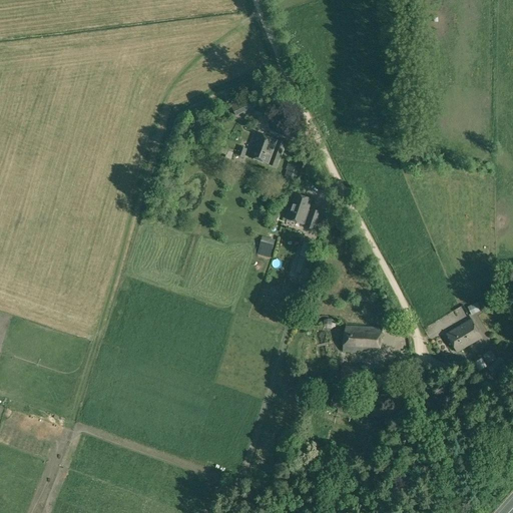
[(236,116),(253,107),(247,97),(231,105),(236,116)]
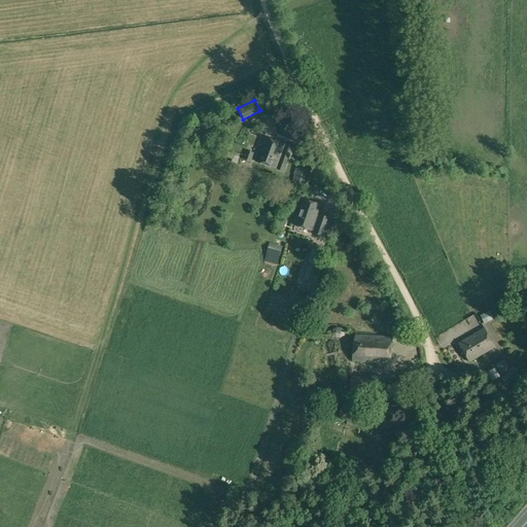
[(294,119),(285,114),(279,126),(289,131),(294,119)]
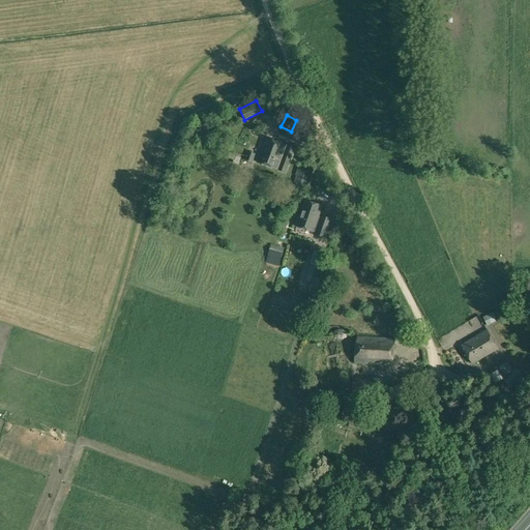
[(266,138),(261,149),(257,162),(286,172),(295,148),(266,138)]
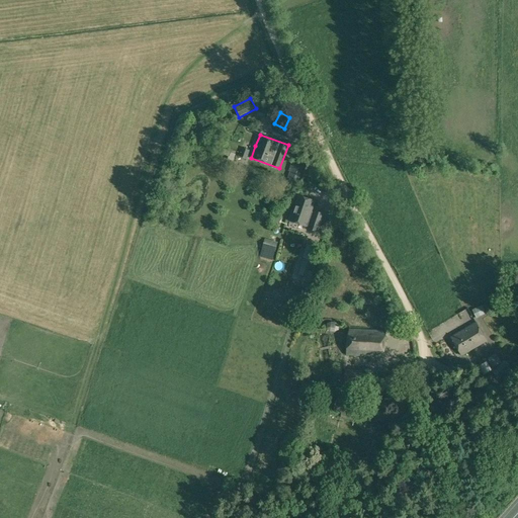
[(246,159),(250,150),(243,148),(240,156),(246,159)]
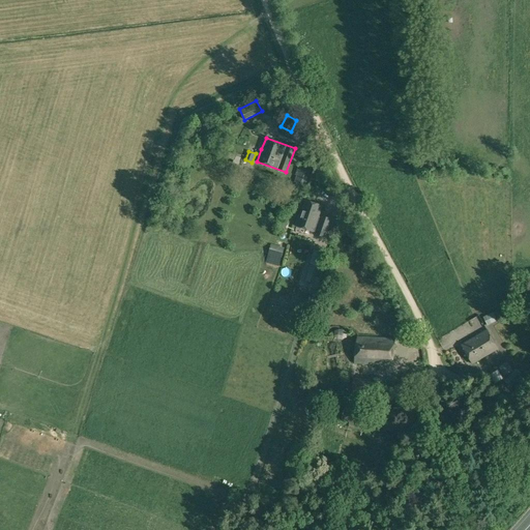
[(313,171),(300,167),(295,181),(307,186),(313,171)]
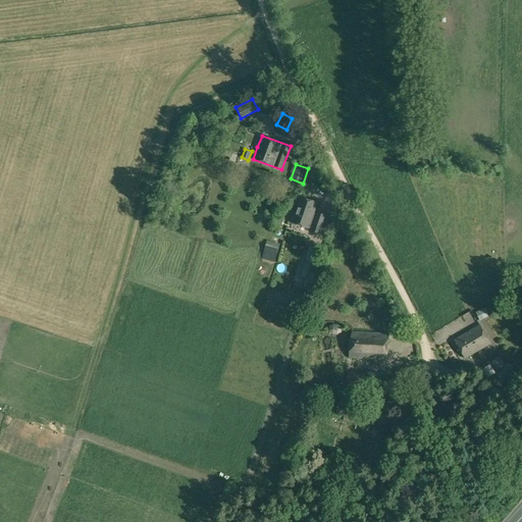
[(317,215),(313,214),(317,203),(301,197),(296,213),(295,213),(291,222),(308,228),(309,227),(312,228),(312,230),(319,233),(325,216),(318,213),(317,215)]
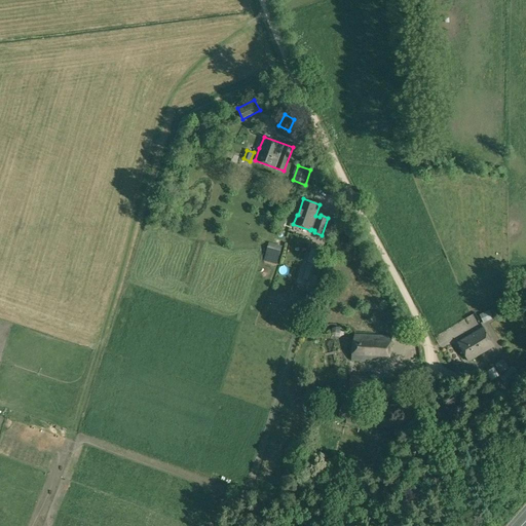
[(283,246),(269,242),(266,252),(279,256),(283,246)]
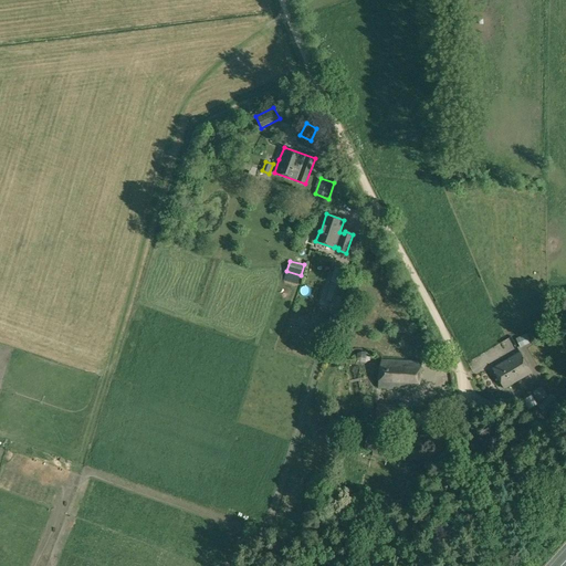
[(332,281),(326,300),(337,304),(344,285),(332,281)]
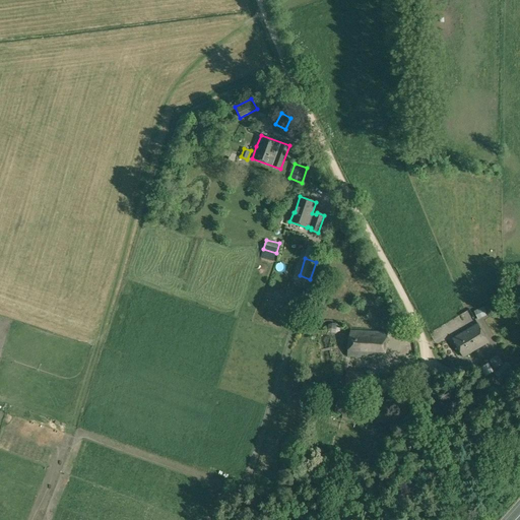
[(483,307),(474,311),(478,319),(488,314),(491,312),(489,306),(484,307),(483,307)]
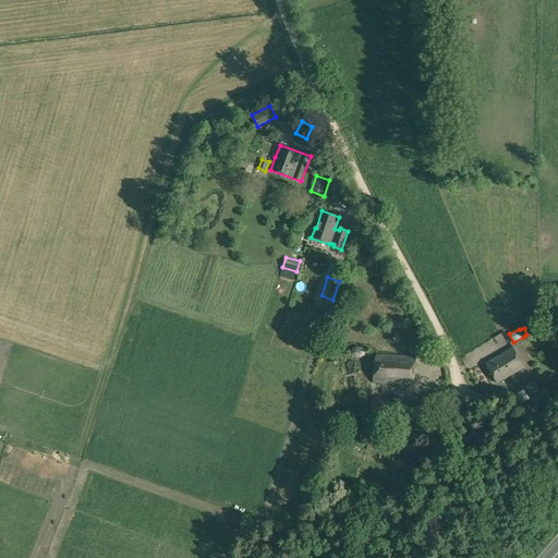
[(518,355),(512,347),(486,363),(490,371),(518,355)]
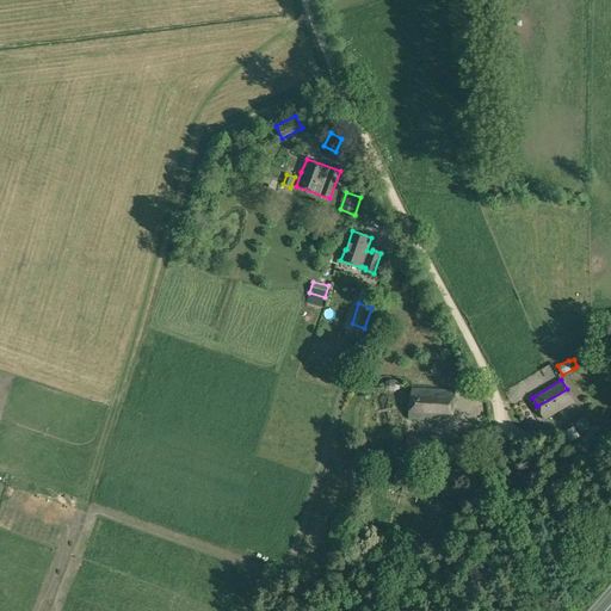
[(412,387),(408,418),(426,419),(444,419),(451,419),(455,390),(412,387)]
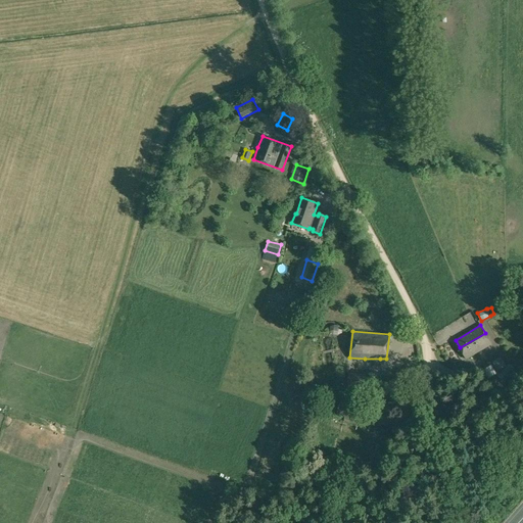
[(460,347),(467,359),(491,344),(485,333),(460,347)]
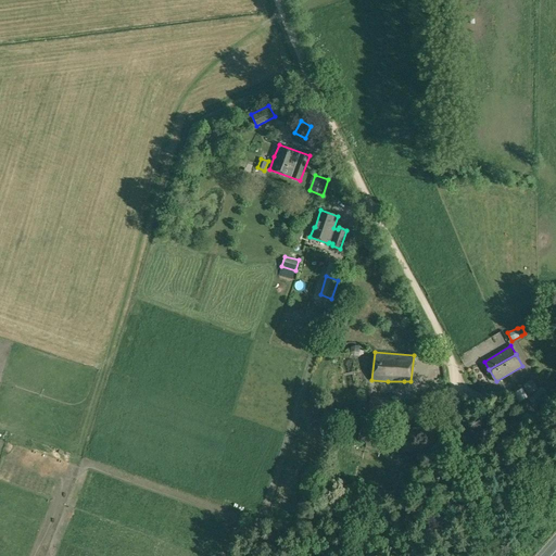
[(532,379),(525,384),(530,394),(539,389),(532,379)]
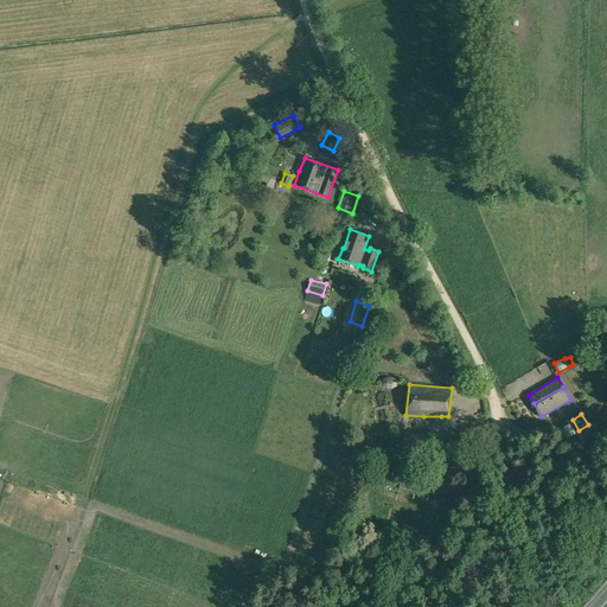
[(592,422),(579,436),(586,443),(599,429),(592,422)]
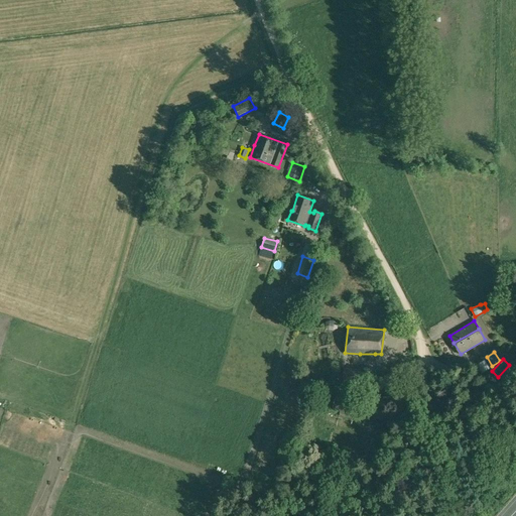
[(485,360),(477,365),(483,373),(490,369),(485,360)]
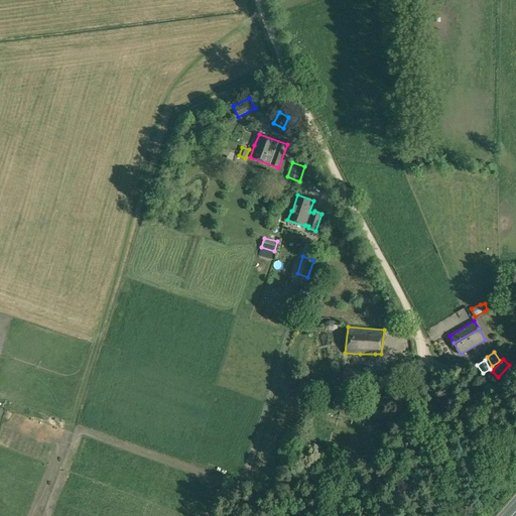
[(345,368),(343,380),(360,381),(361,369),(345,368)]
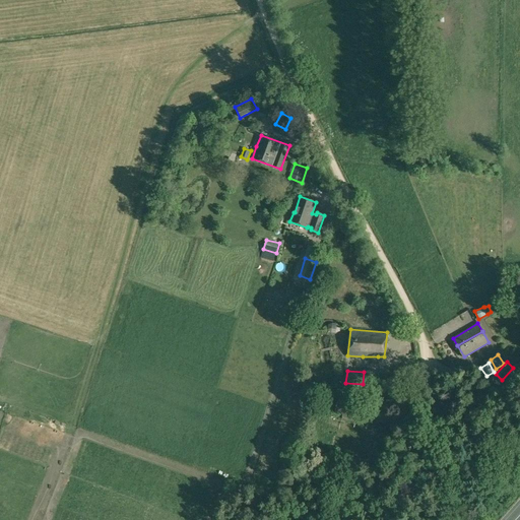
[(396,410),(376,408),(375,421),(395,424),(396,410)]
